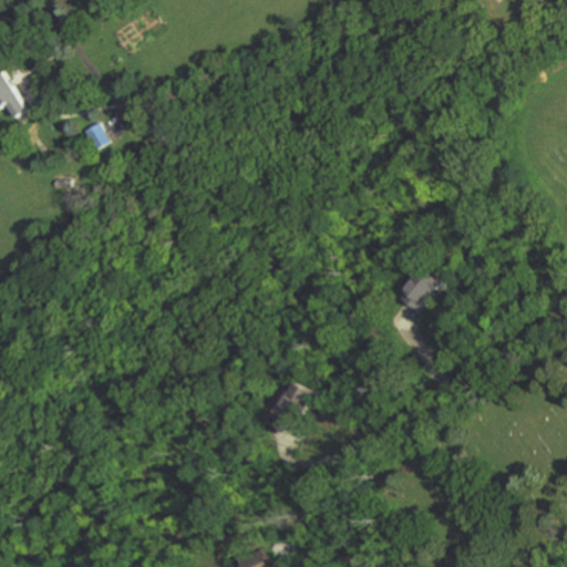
[(0,107),(9,104),(16,117),(28,112),(7,69),(0,71),(0,107)]
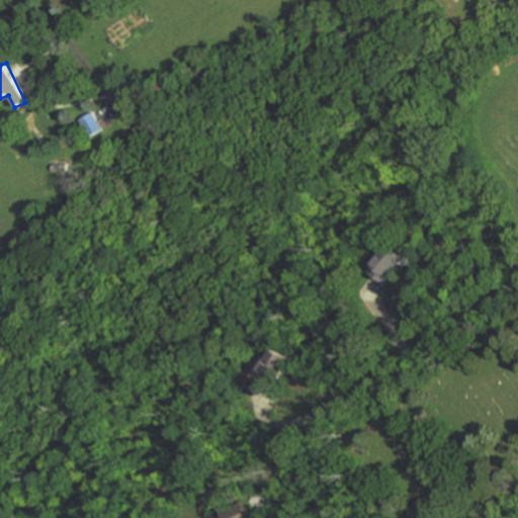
[(102,131),(95,112),(80,117),(87,137),(102,131)]
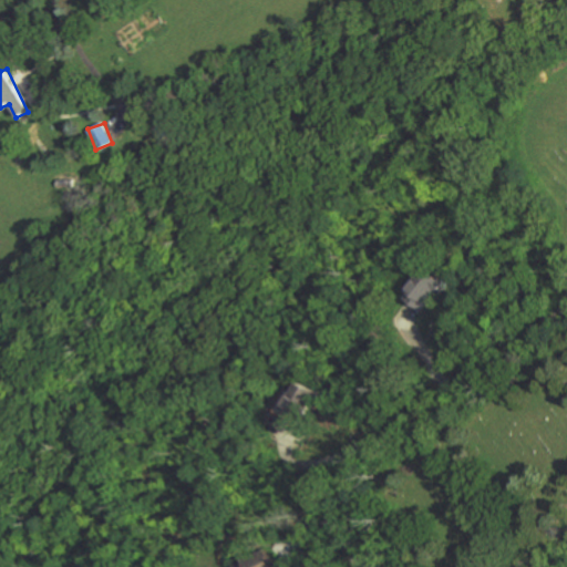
[(405,300),(423,310),(433,289),(441,294),(447,280),(423,268),(405,300)]
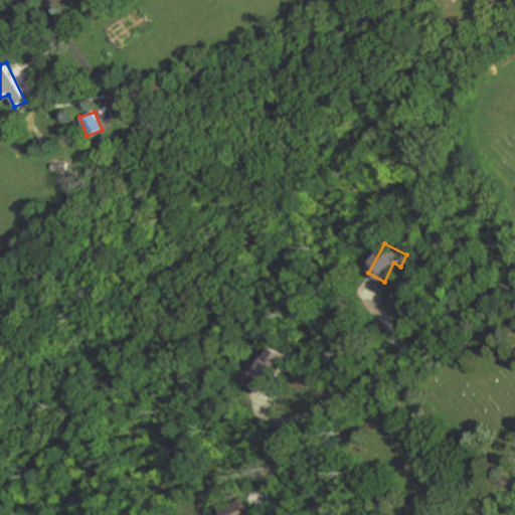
[(287,355),(272,347),(267,357),(259,353),(248,373),(273,385),(287,355)]
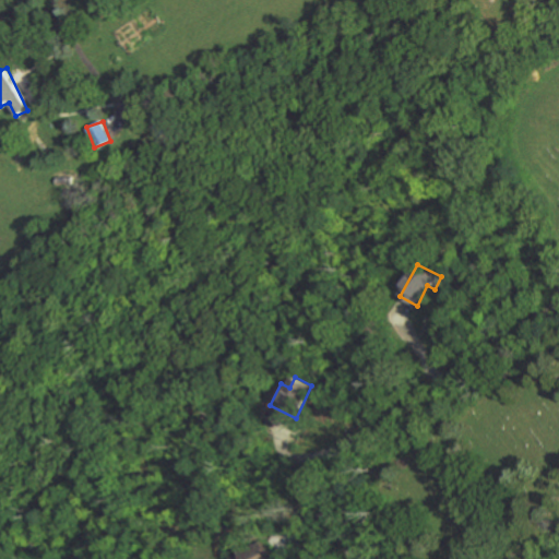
[(236,558),(271,558),(265,544),(236,556),(236,558)]
